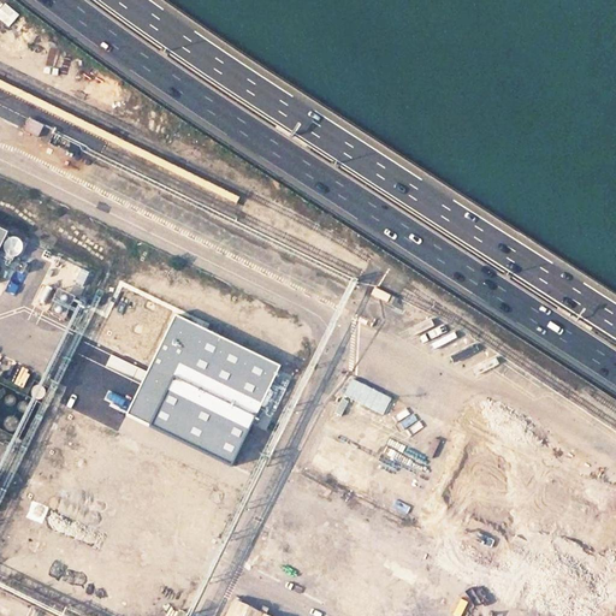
[(0,18),(7,25),(16,15),(3,4),(0,6),(0,18)]
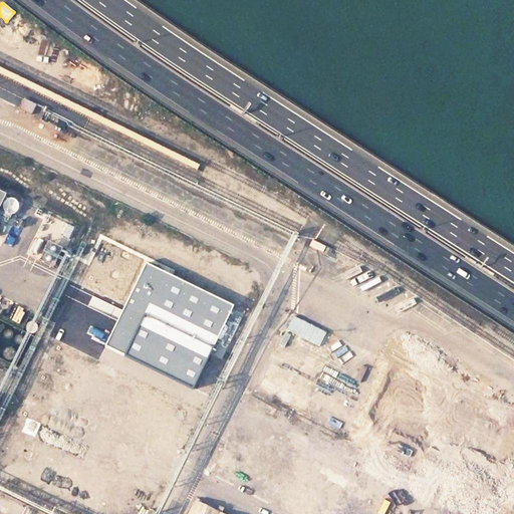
[(513,513),(513,419),(472,398),(450,441),(459,445),(437,491),(484,513),(513,513)]
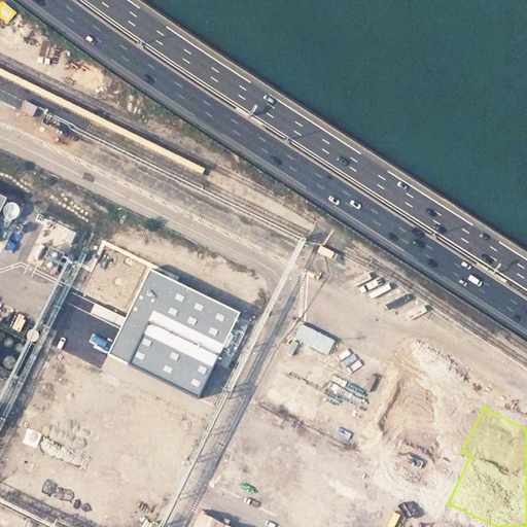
[(445,443),(446,438),(446,434),(444,430),(441,427),(436,426),(432,426),(428,428),(426,431),(424,435),(425,440),(427,444),(430,447),(434,448),(438,448),(442,446),(445,443)]
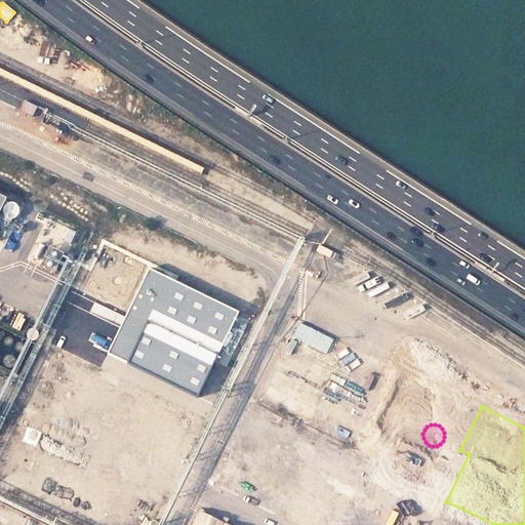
[(444,471),(435,467),(427,484),(436,488),(444,471)]
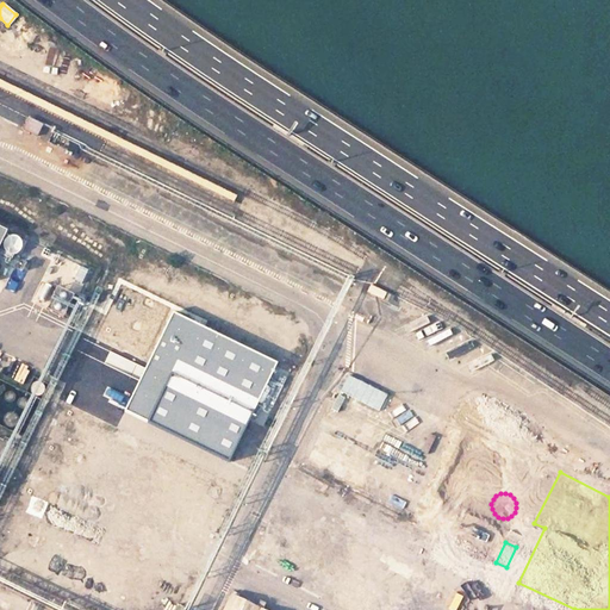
[(496,574),(493,574),(492,576),(491,576),(489,578),(489,582),(489,584),(490,586),(492,587),(495,589),(497,587),(499,586),(502,584),(502,582),(502,579),(500,577),(498,576),(496,574)]
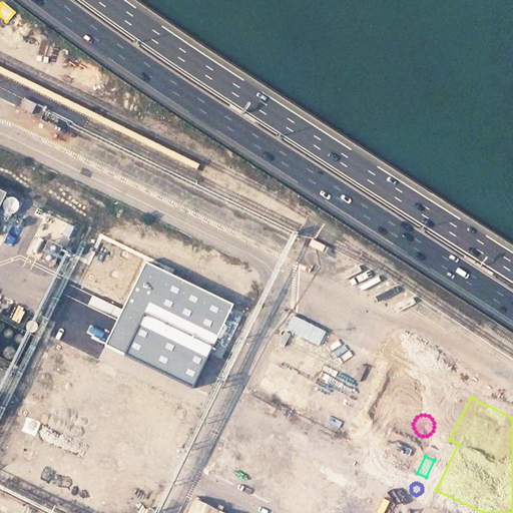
[(428,491),(426,492),(425,494),(425,496),(425,498),(427,500),(428,501),(431,502),(433,501),(435,500),(436,498),(436,496),(436,493),(434,492),(432,490),(430,490),(428,491)]
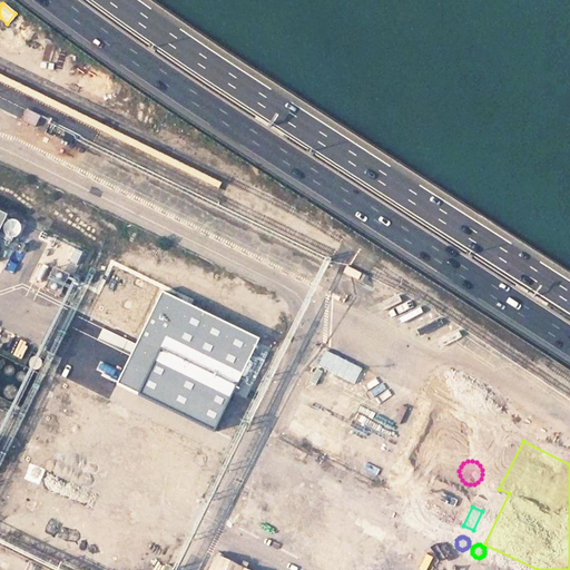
[(210,569),(246,569),(218,556),(210,569)]
